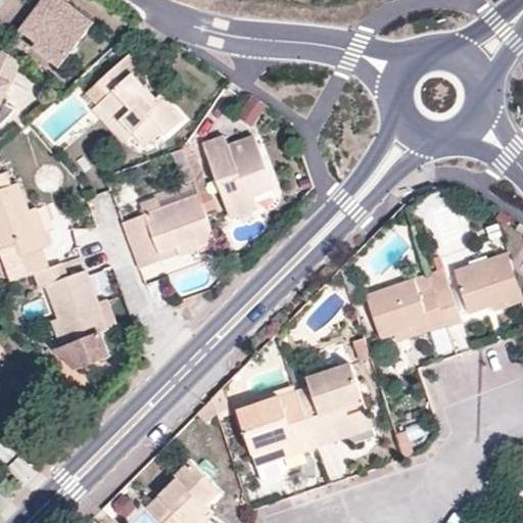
[(94,24),(63,0),(42,0),(19,30),(38,44),(34,49),(59,68),(94,24)]
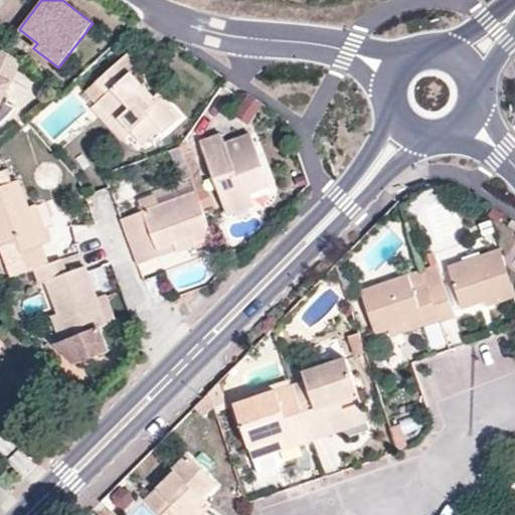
[(0,77),(12,83),(22,62),(0,47),(0,77)]
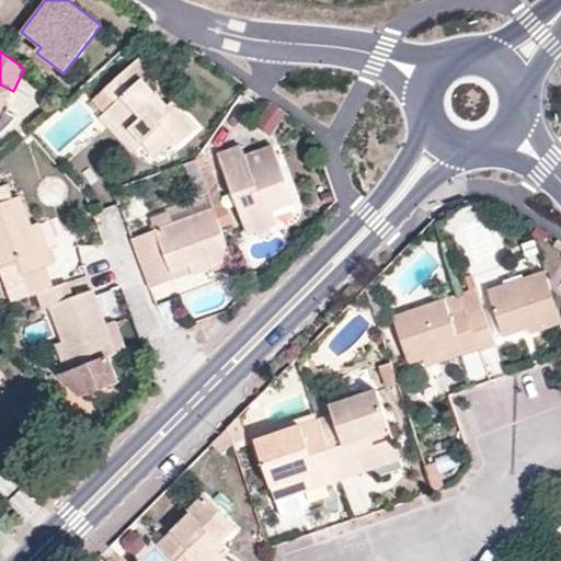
[(139,58),(104,89),(93,99),(105,112),(122,130),(128,125),(144,144),(145,142),(158,158),(173,142),(178,147),(197,129),(173,102),(169,106),(144,80),(152,71),(139,58)]
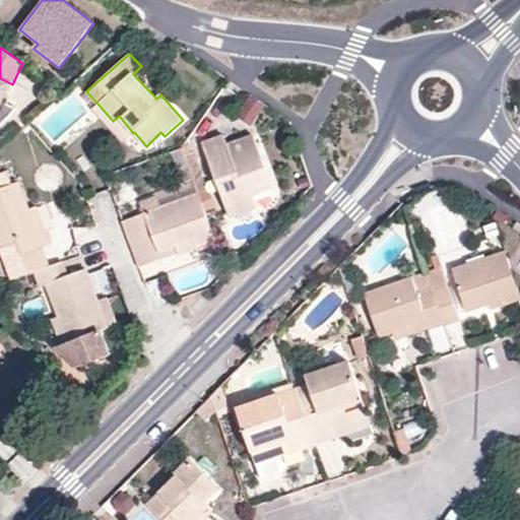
[(9,105),(11,100),(6,96),(12,84),(0,78),(0,123),(1,124),(5,121),(9,118),(12,115),(15,113),(18,110),(9,105)]
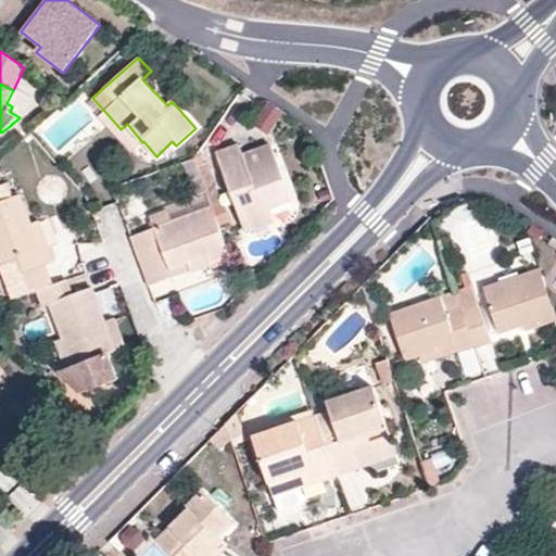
[(131,154),(142,142),(127,124),(121,129),(104,111),(97,117),(131,154)]
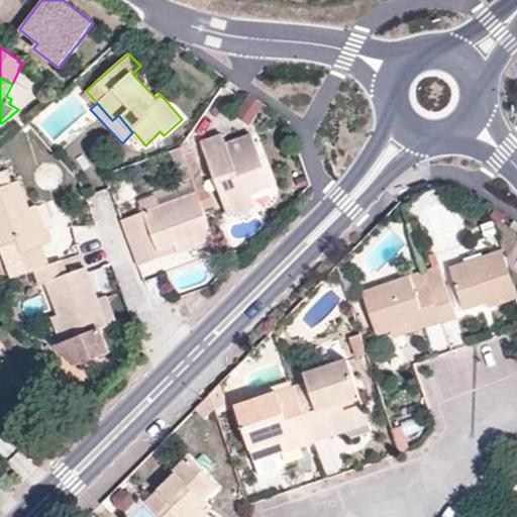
[(256,207),(252,196),(248,187),(270,179),(252,134),(228,144),(224,134),(202,142),(229,216),(256,207)]
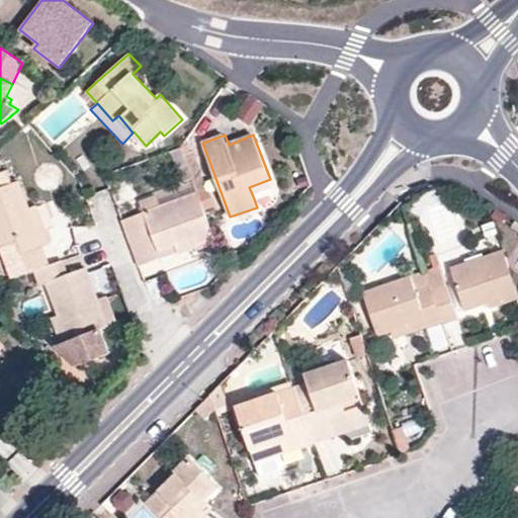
[(191,155),(186,142),(181,149),(184,158),(191,155)]
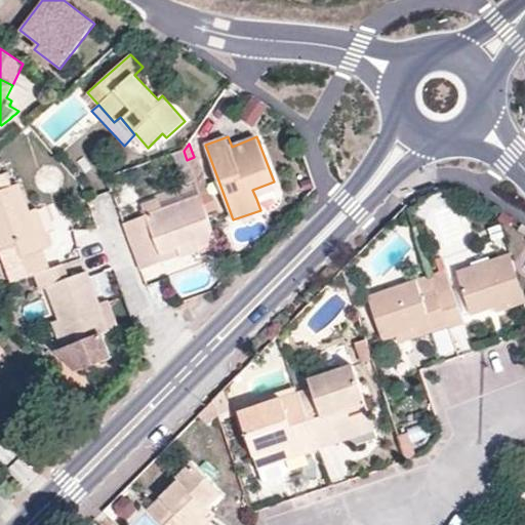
[(184,151),(172,155),(178,173),(191,168),(187,160),(184,151)]
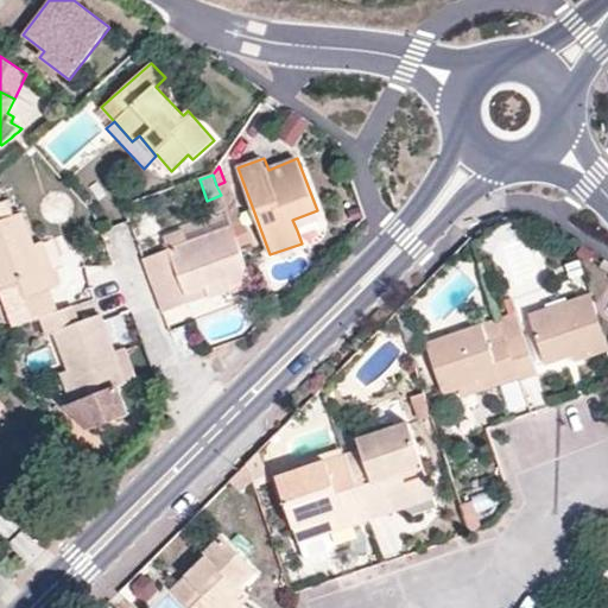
[(240,215),(227,181),(225,182),(216,185),(221,195),(229,220),(240,215)]
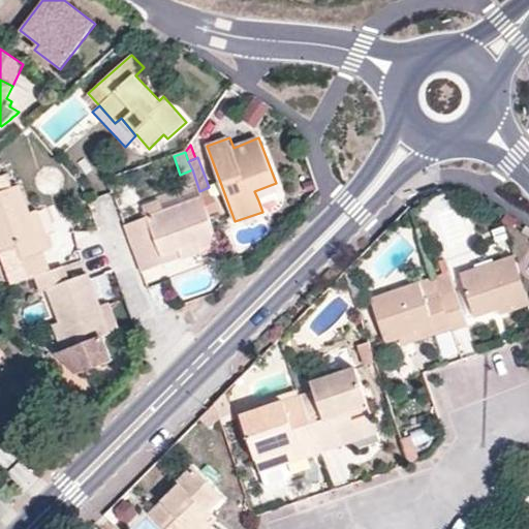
[(0,191),(13,187),(7,173),(0,175),(0,191)]
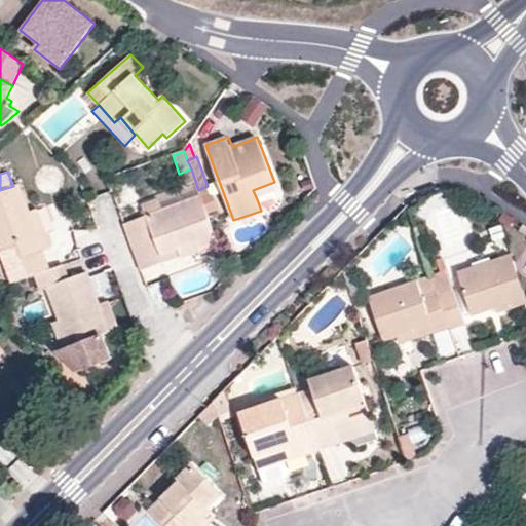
[(277,191),(274,182),(253,190),(257,199),(277,191)]
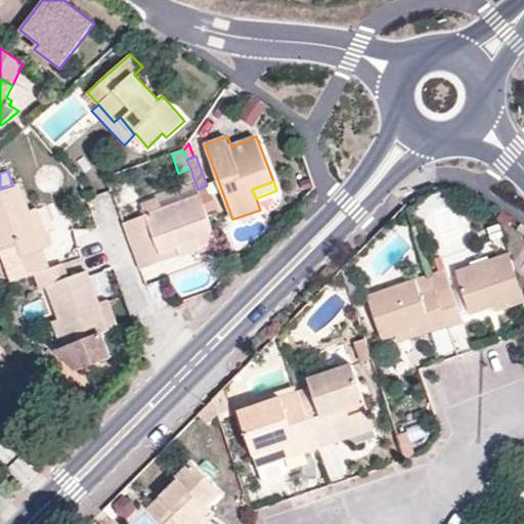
[(18,183),(13,185),(0,189),(0,251),(5,264),(43,250),(50,248),(41,222),(33,225),(29,213),(18,183)]
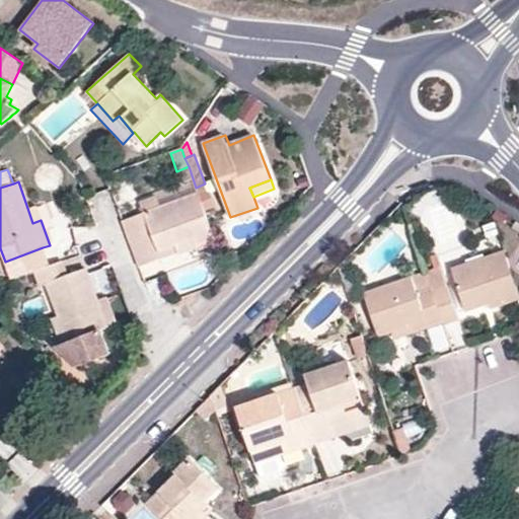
[(208,193),(205,183),(196,188),(198,193),(199,196),(208,193)]
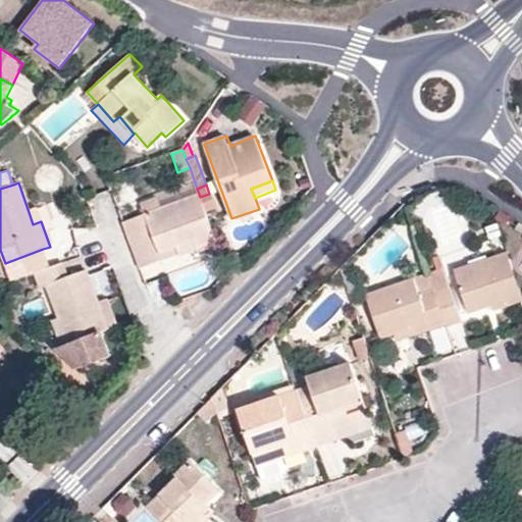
[(191,241),(195,251),(217,243),(200,197),(199,194),(160,208),(156,198),(141,204),(145,215),(159,252),(176,246),(191,241)]
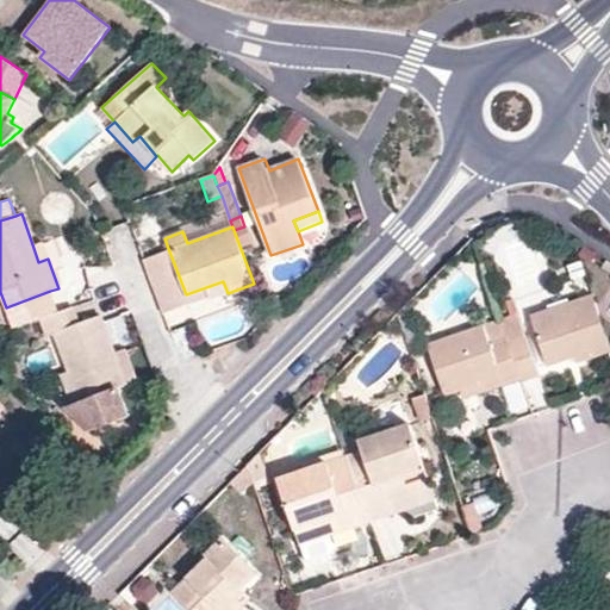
[(42,244),(33,248),(38,262),(48,259),(42,244)]
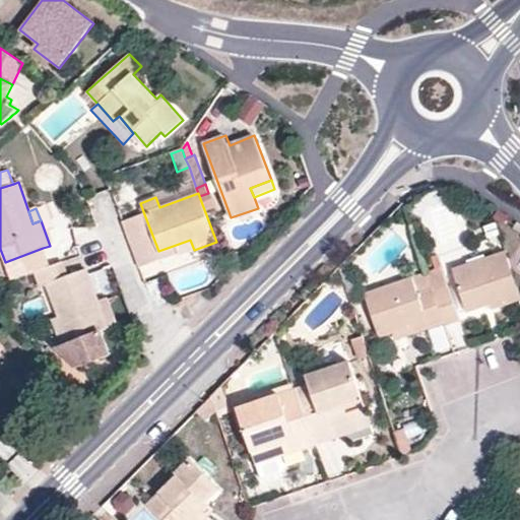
[(124,222),(141,268),(180,255),(176,245),(158,251),(144,214),(124,222)]
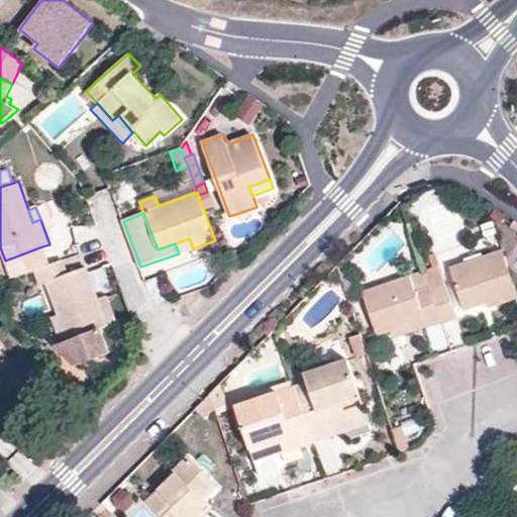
[(175,243),(179,253),(193,248),(189,238),(175,243)]
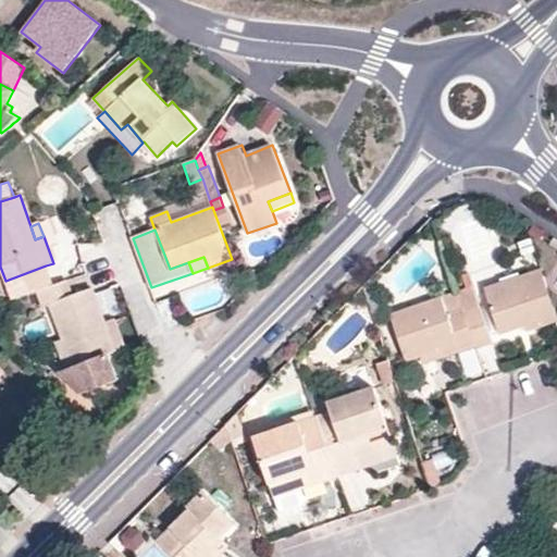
[(53,286),(46,265),(5,281),(13,301),(36,293),(53,286)]
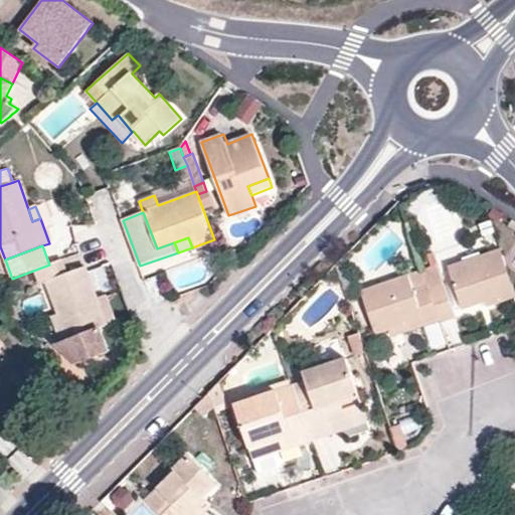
[(514,296),(499,249),(447,266),(462,309),(482,303),(484,306),(514,296)]
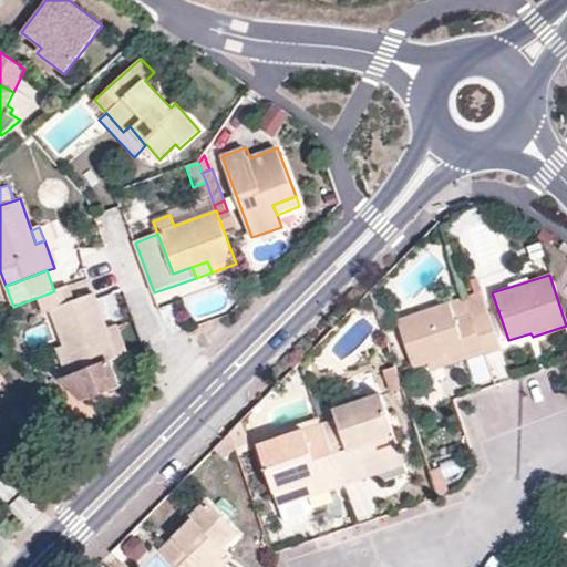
[(117,358),(93,294),(74,300),(69,286),(54,291),(37,298),(43,315),(51,312),(63,346),(55,348),(66,377),(61,379),(81,401),(119,388),(109,361),(117,358)]
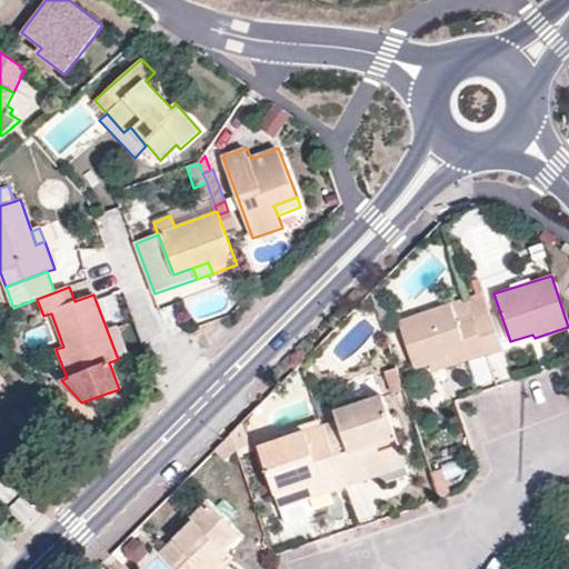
[(482,352),(483,355),(500,349),(481,292),(466,298),(482,352)]
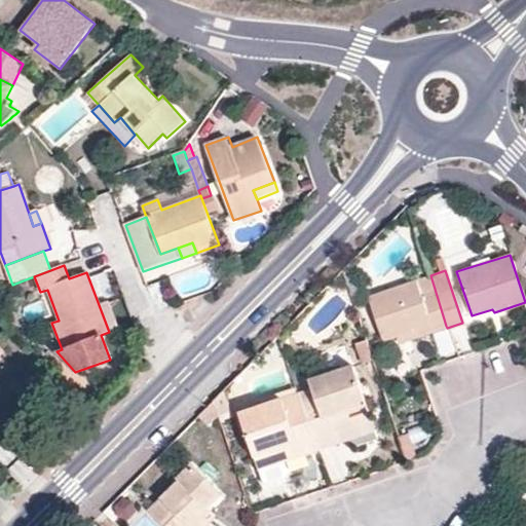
[(446,326),(430,275),(367,296),(382,339),(395,335),(408,331),(411,338),(446,326)]
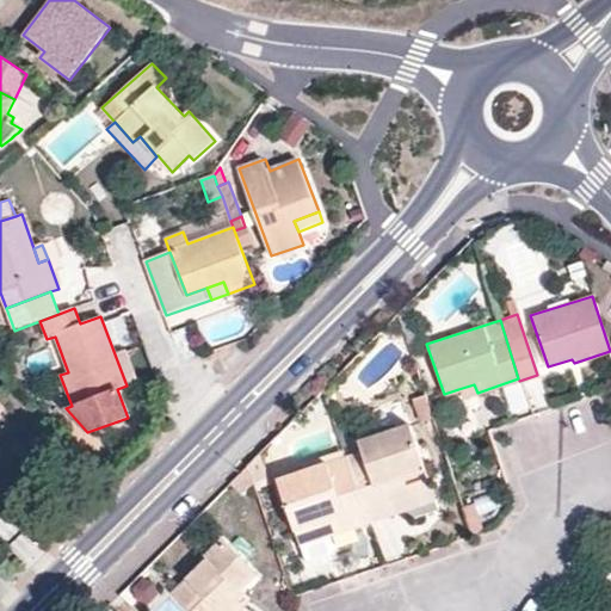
[(474,384),(458,389),(461,397),(477,393),(474,384)]
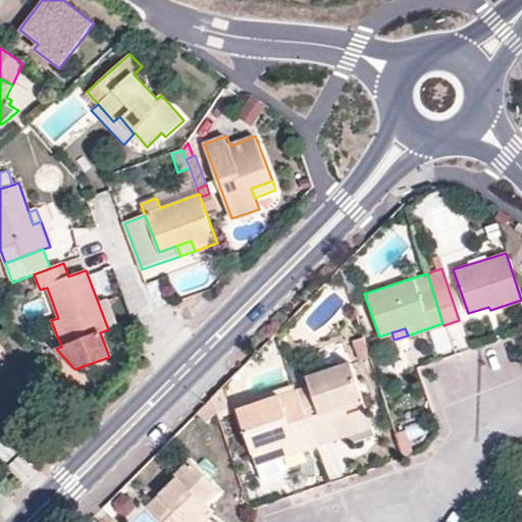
[(449,328),(432,334),(439,356),(456,350),(449,328)]
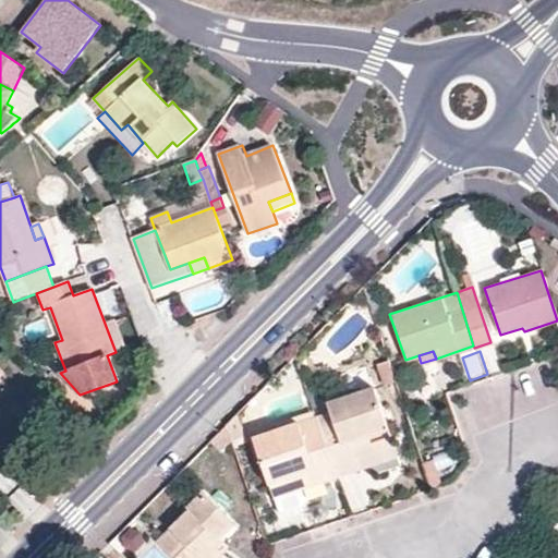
[(395,379),(388,361),(376,364),(383,384),(395,379)]
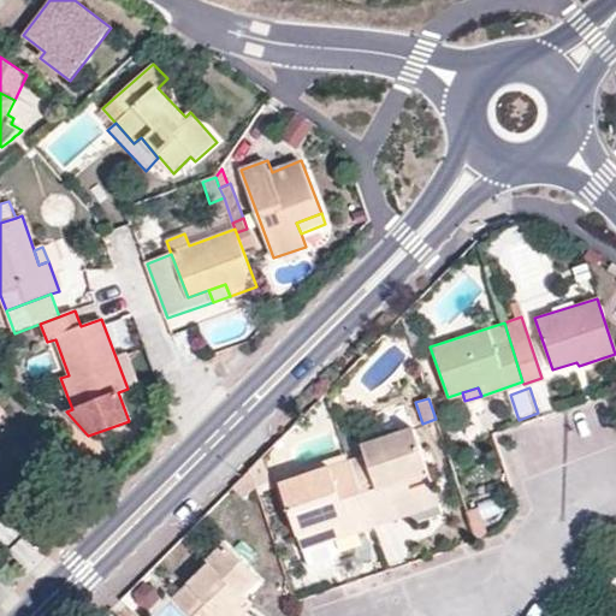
[(363,455),(344,461),(367,527),(389,520),(384,509),(434,492),(412,426),(360,443),(363,455)]
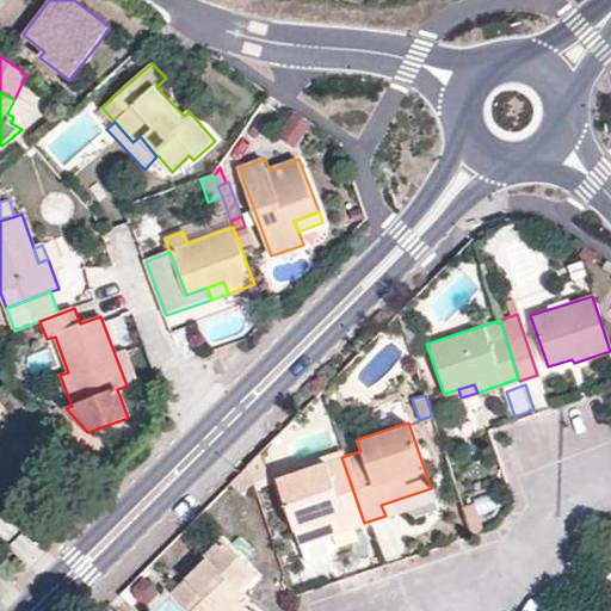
[(341,457),(276,479),(294,534),(343,517),(346,529),(364,523),(341,457)]
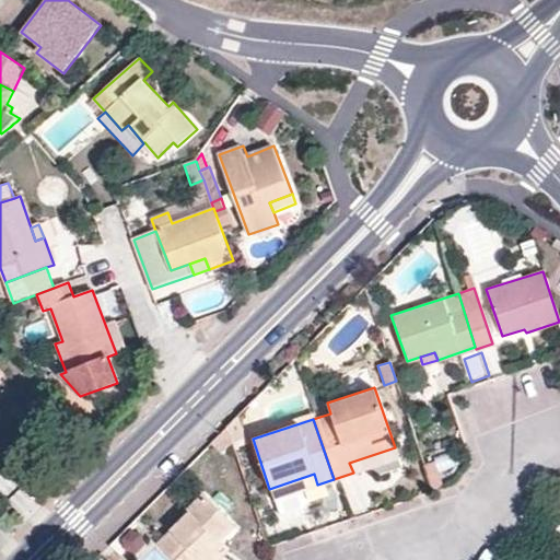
[(398,458),(395,447),(349,463),(353,473),(398,458)]
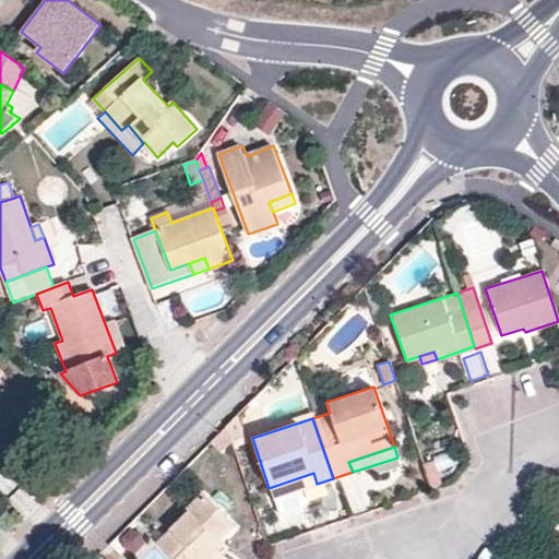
[(433,462),(424,465),(431,489),(442,486),(433,462)]
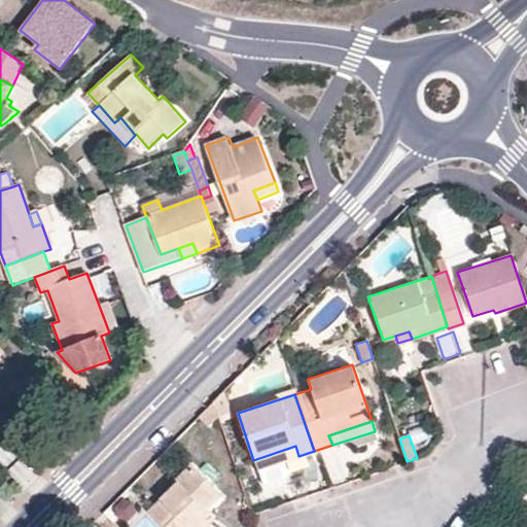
[(281,462),(299,456),(295,446),(253,460),(257,470),(281,462)]
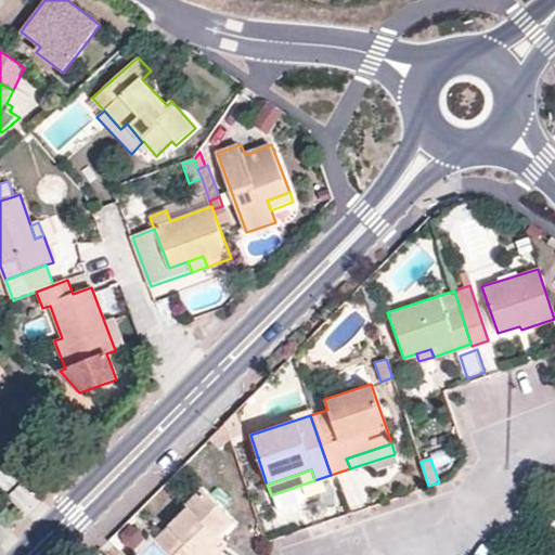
[(296,487),(271,495),(275,510),(301,501),(296,487)]
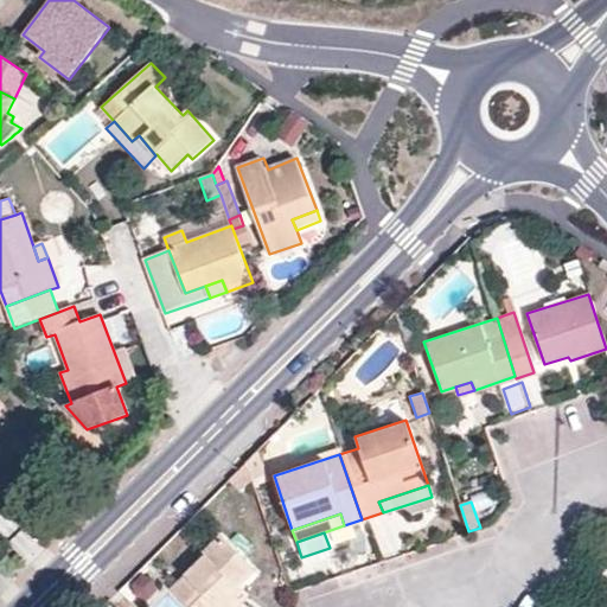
[(232,590),(253,570),(219,536),(202,553),(205,556),(172,590),(187,606),(235,606),(242,601),(232,590)]
